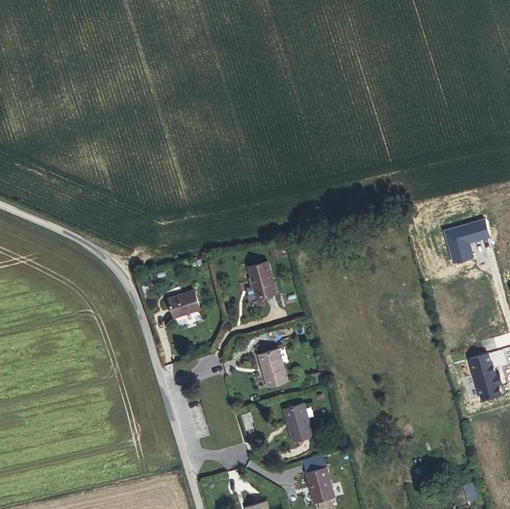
[(267,262),(247,268),(256,299),(275,293),(267,262)]
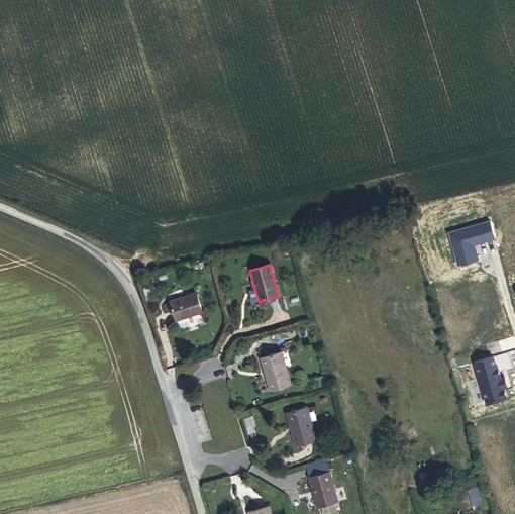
[(198,293),(172,301),(178,320),(202,313),(198,293)]
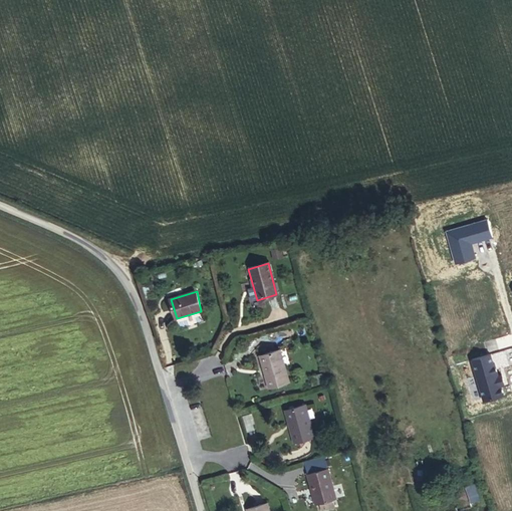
[(278,349),(259,355),(268,387),(287,381),(278,349)]
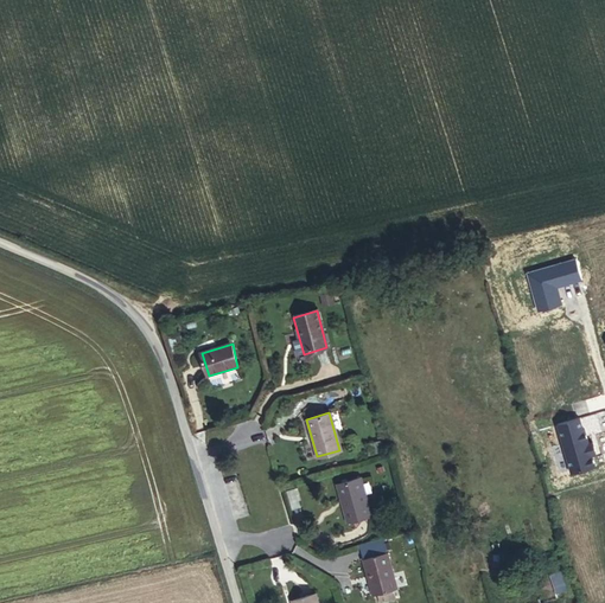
[(577,414),(554,419),(568,469),(592,462),(590,450),(593,449),(590,437),(586,438),(581,424),(580,425),(577,414)]
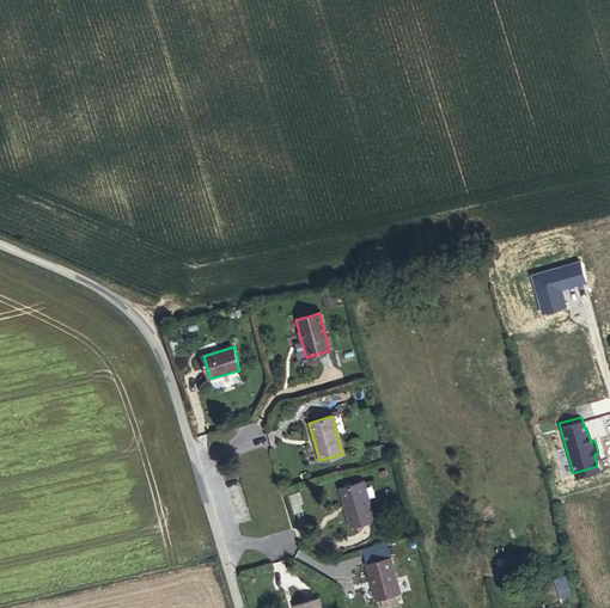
[(363,483),(340,490),(349,527),(373,522),(363,483)]
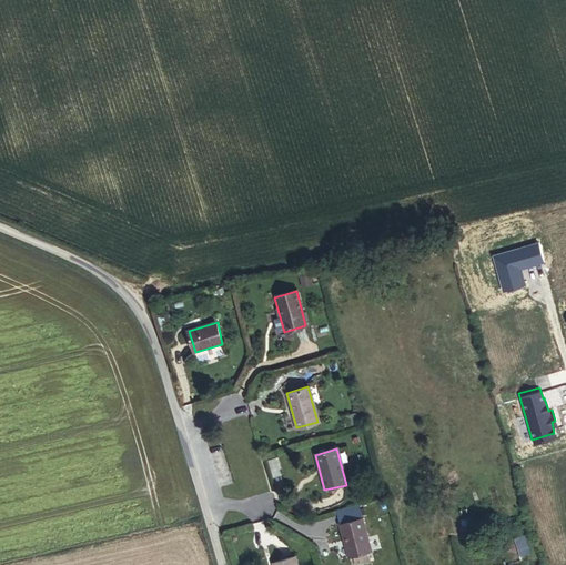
[(508,472),(503,473),(508,493),(514,492),(508,472)]
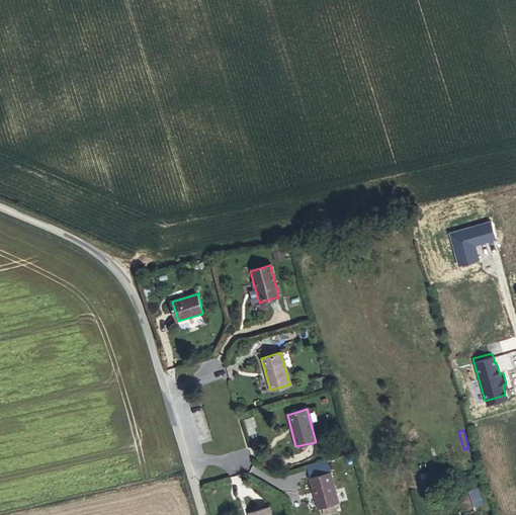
[(330,474),(327,460),(306,466),(309,479),(330,474)]
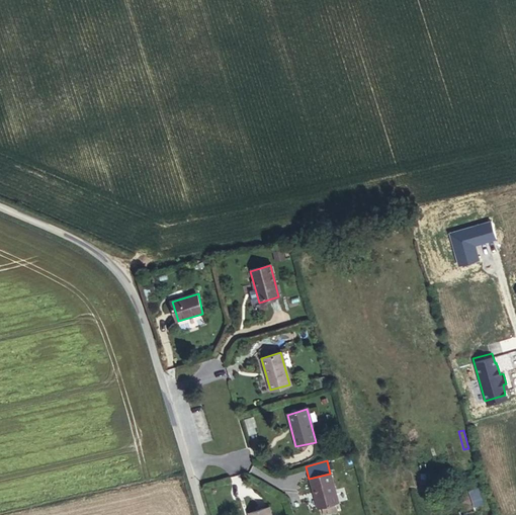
[(470,473),(464,475),(467,486),(474,484),(470,473)]
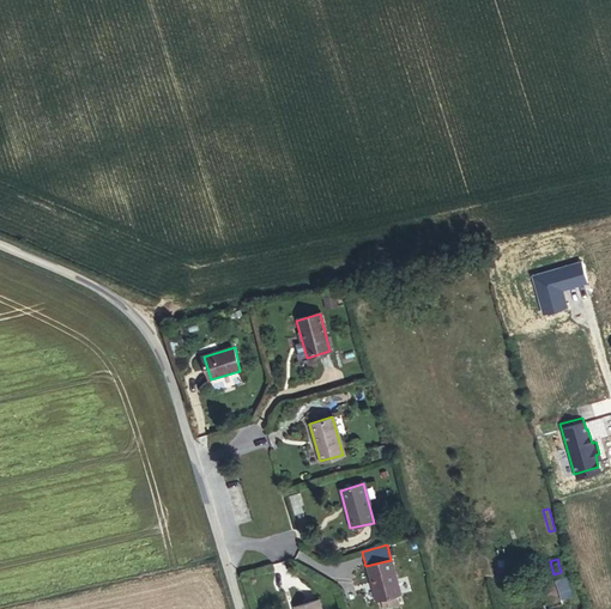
[(399,598),(391,560),(366,566),(374,603),(399,598)]
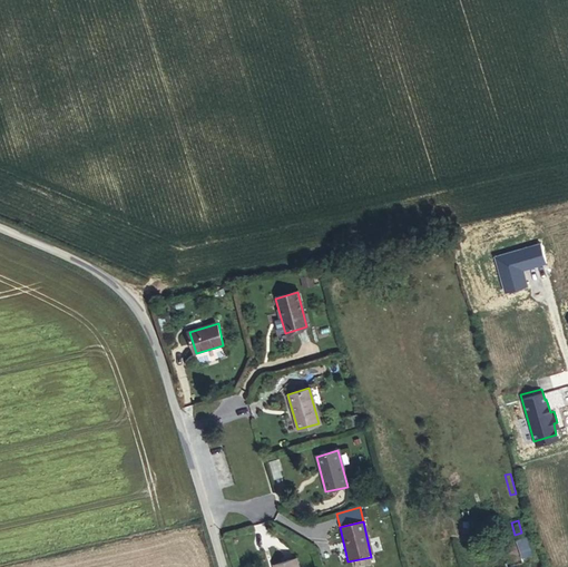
[(525,533),(515,536),(520,554),(531,550),(525,533)]
